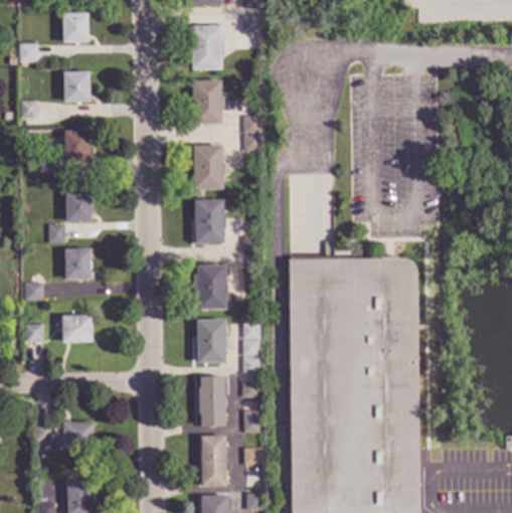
[(90,42),(63,43),(62,13),(89,13),(90,42)]
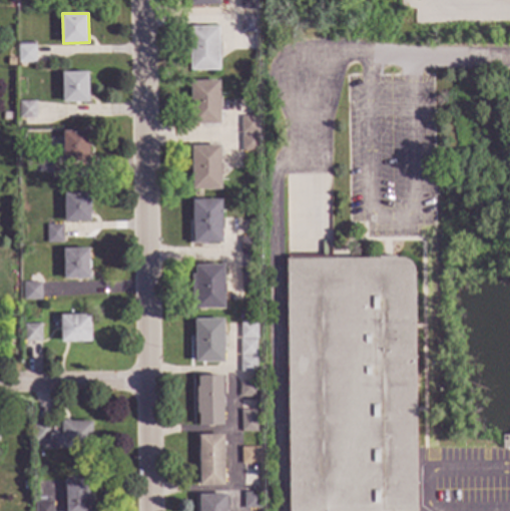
[(221,68),(191,69),(190,27),(220,26),(221,68)]
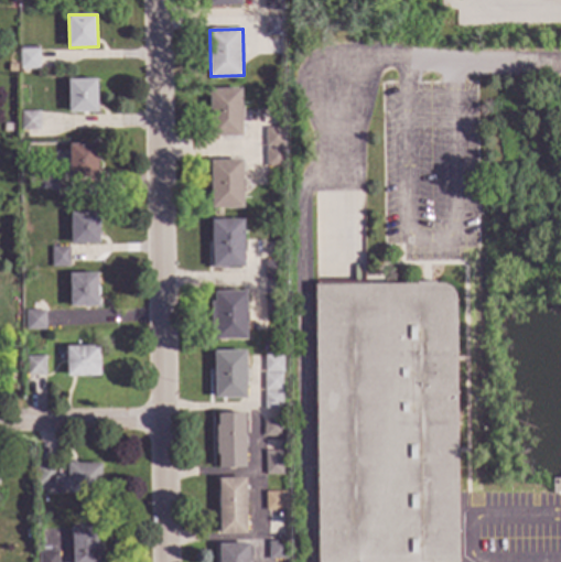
[(41,67),(30,67),(30,72),(24,72),(23,67),(22,45),(41,45),(41,67)]
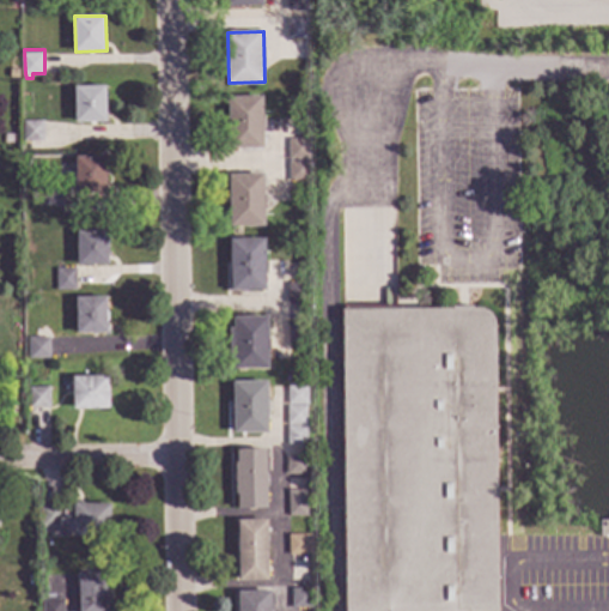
[(108,121),(77,122),(77,85),(108,85),(108,121)]
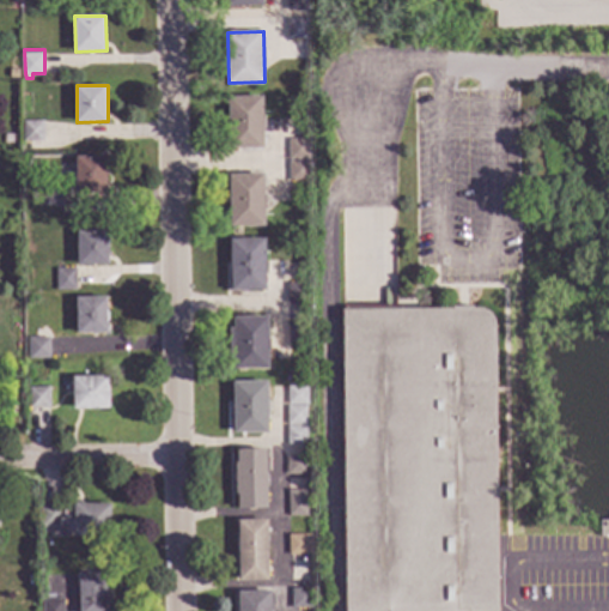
[(265,146),(230,147),(229,96),(263,96),(265,146)]
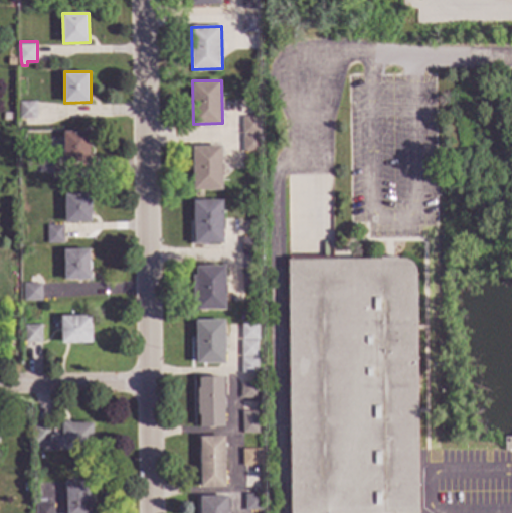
[(38,118),(21,118),(21,101),(37,101),(38,118)]
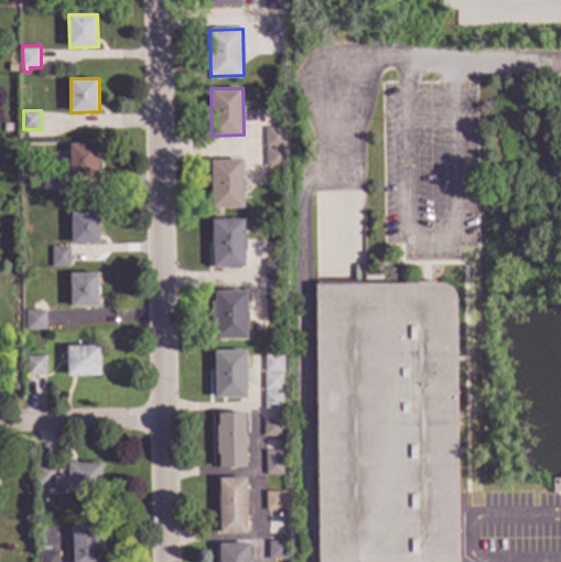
[(284,146),(267,147),(267,127),(284,127),(284,146)]
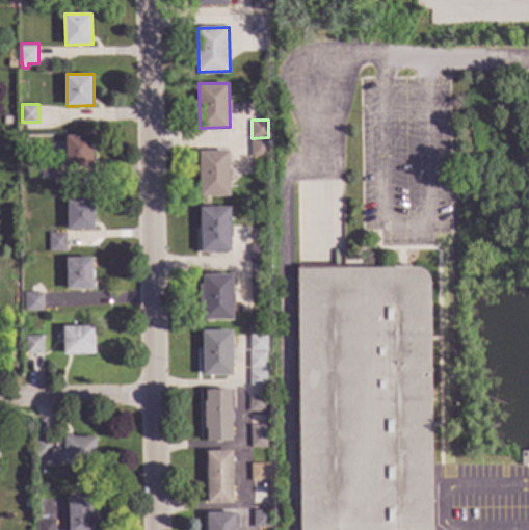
[(95,166),(68,166),(68,135),(94,135),(95,166)]
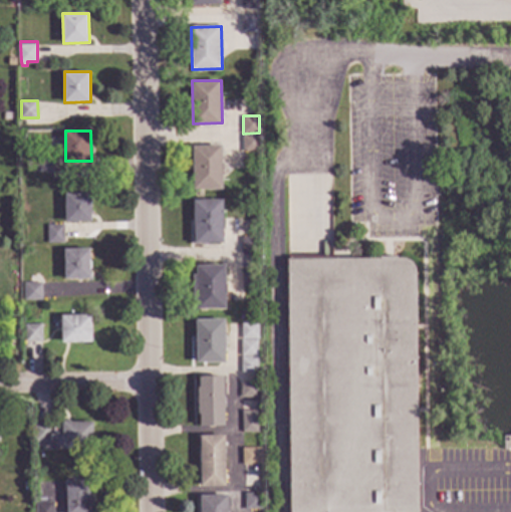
[(260,152),(244,152),(243,134),(259,133),(260,152)]
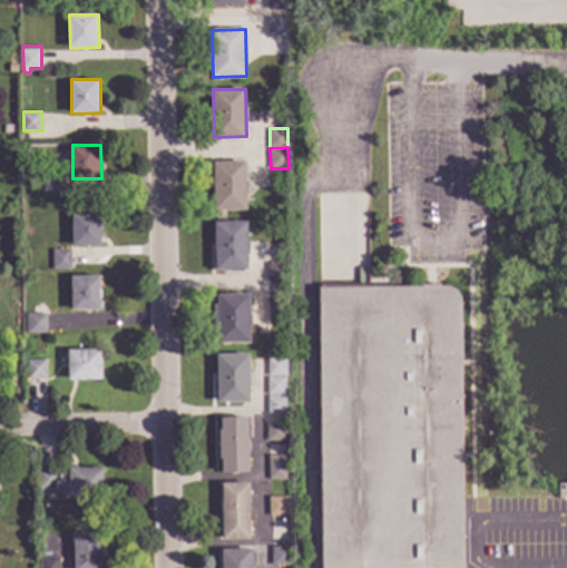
[(248,209),(216,211),(215,162),(247,160),(248,209)]
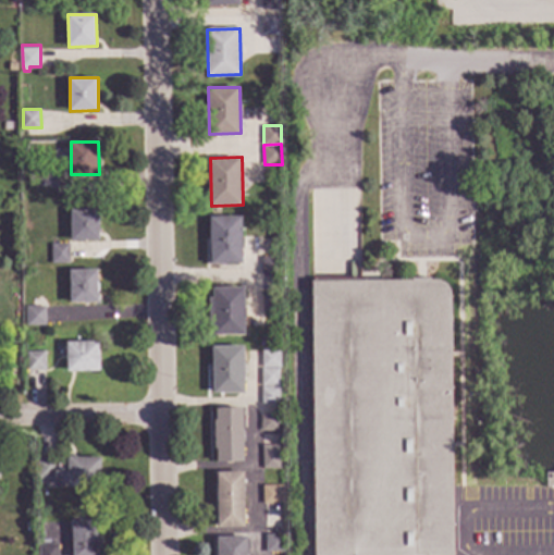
[(100,239),(73,239),(73,209),(100,209),(100,239)]
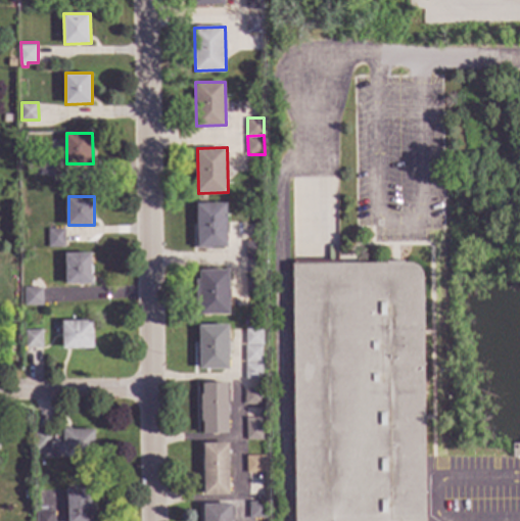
[(228,247),(198,247),(198,203),(228,203),(228,247)]
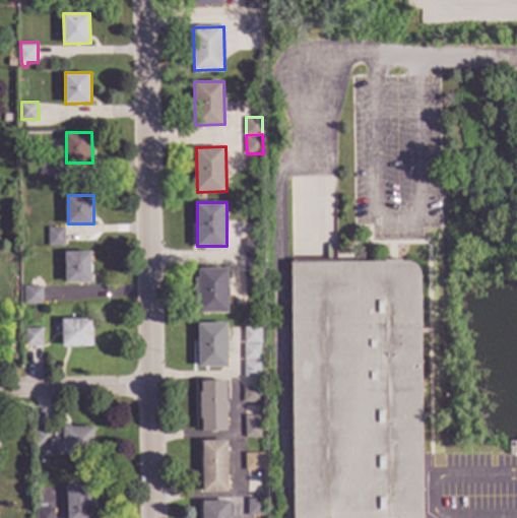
[(66,245),(48,245),(48,227),(66,227),(66,245)]
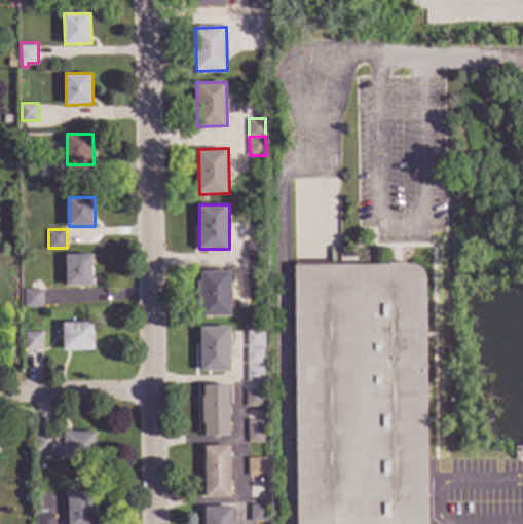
[(94,285),(68,286),(67,255),(94,255),(94,285)]
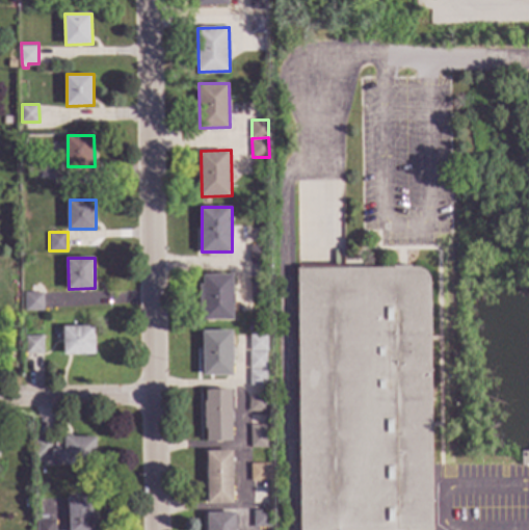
[(420,266),(424,267),(427,269),(430,272),(432,279),(434,529),(302,529),(300,266),(395,266),(395,264),(414,264),(414,266),(420,266)]
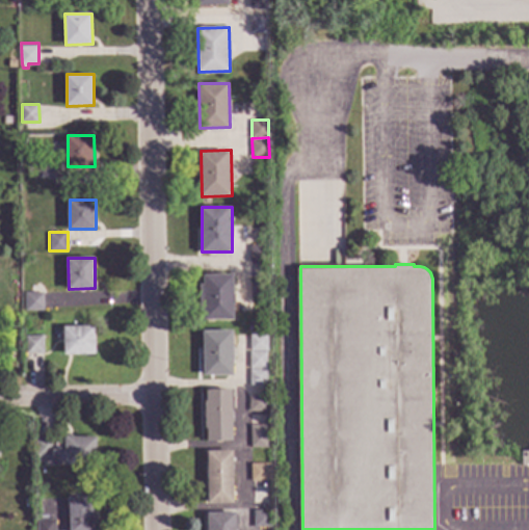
[(235,319),(205,319),(205,310),(200,310),(200,284),(204,284),(204,274),(234,274),(235,319)]
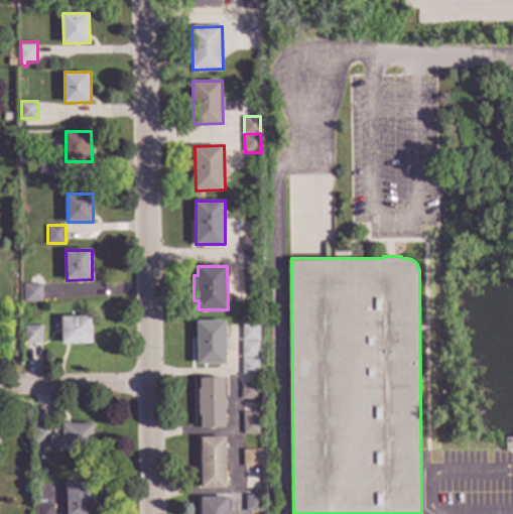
[(259,287),(245,287),(245,272),(259,272),(259,287)]
